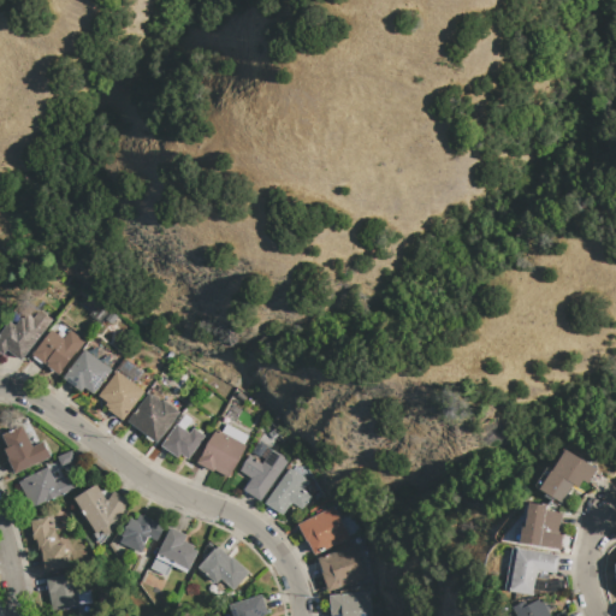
[(0,350),(0,331),(23,300),(51,320),(22,361),(9,351),(6,355),(0,350)]
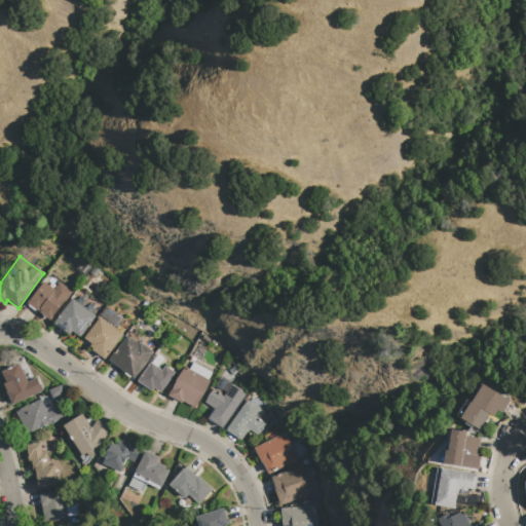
[(73,291),(50,320),(28,302),(43,282),(53,290),(60,282),(73,291)]
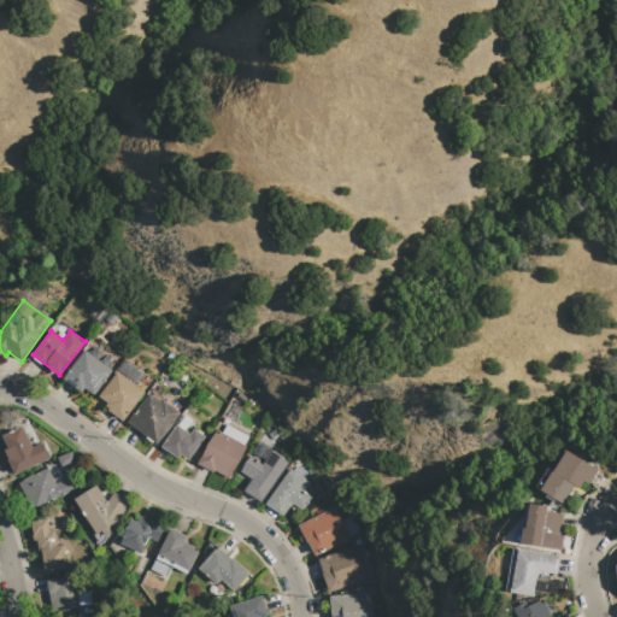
[(63,378),(84,351),(112,371),(94,397),(84,389),(82,393),(63,378)]
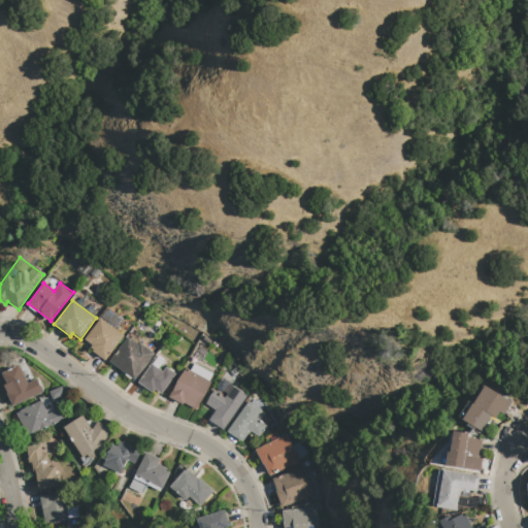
[(123,318),(105,309),(100,320),(118,327),(123,318)]
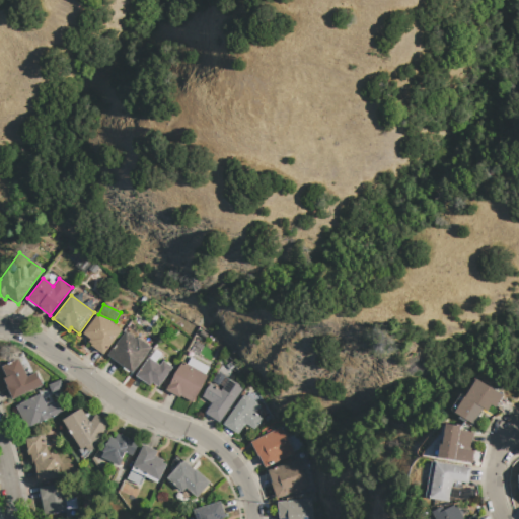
[(98,313),(122,330),(102,355),(90,346),(92,345),(88,342),(90,340),(83,334),(98,313)]
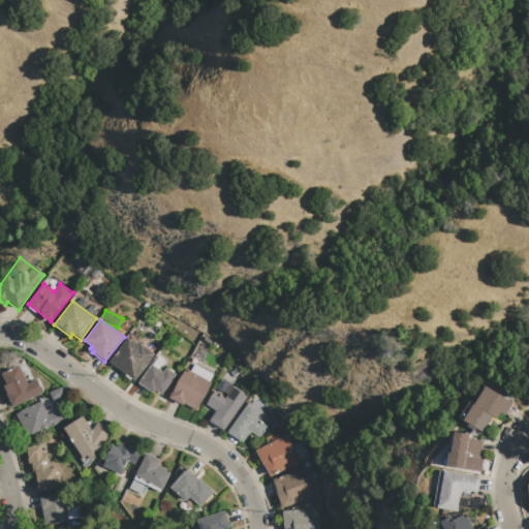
[(110,362),(127,338),(138,346),(139,344),(154,355),(134,381),(110,362)]
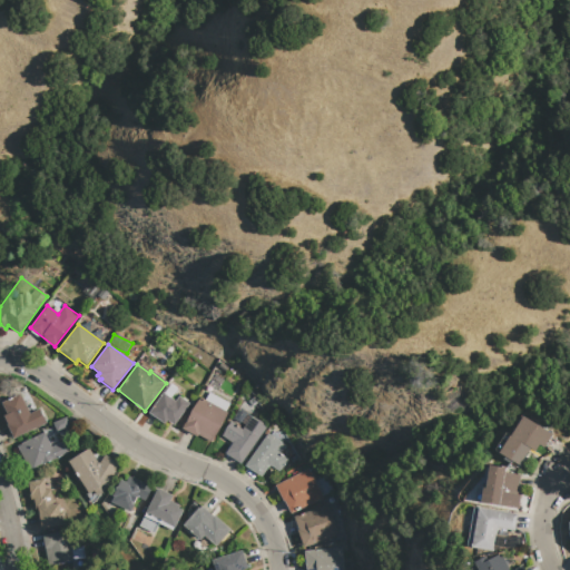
[(205,401),(209,392),(229,403),(225,412),(205,401)]
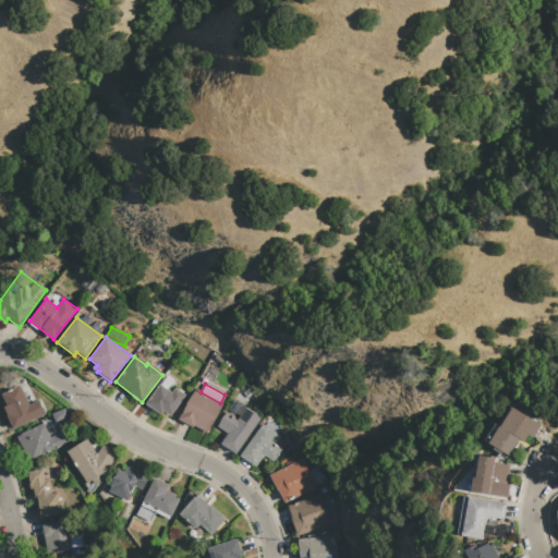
[(145,404),(160,385),(171,393),(174,388),(185,396),(170,416),(164,412),(160,415),(145,404)]
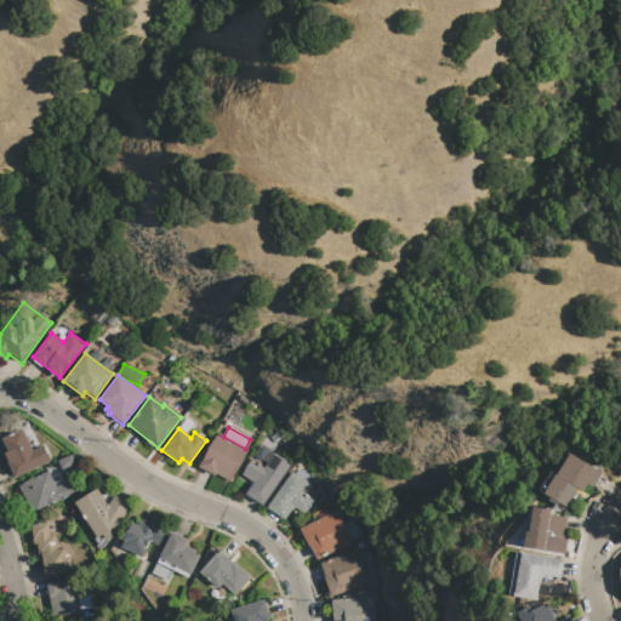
[(3,439),(22,429),(33,451),(43,446),(50,460),(15,478),(7,463),(10,462),(4,453),(9,450),(3,439)]
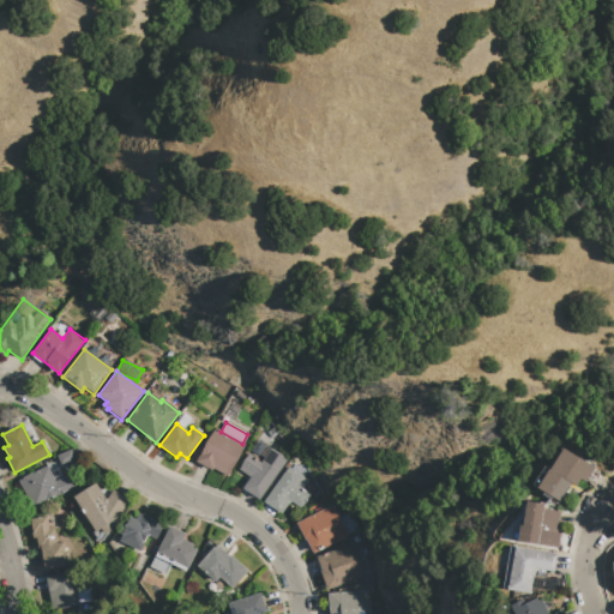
[(246,445),(228,476),(215,469),(214,471),(196,462),(200,452),(202,453),(215,428),(221,432),(242,444),(246,445)]
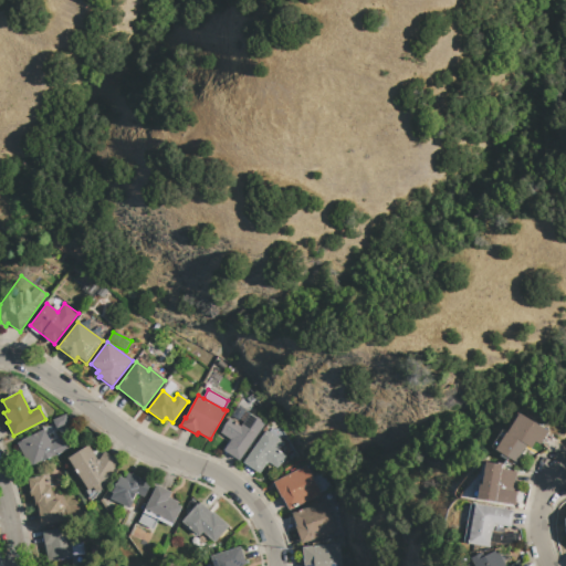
[(245,399),(251,395),(255,400),(250,404),(245,399)]
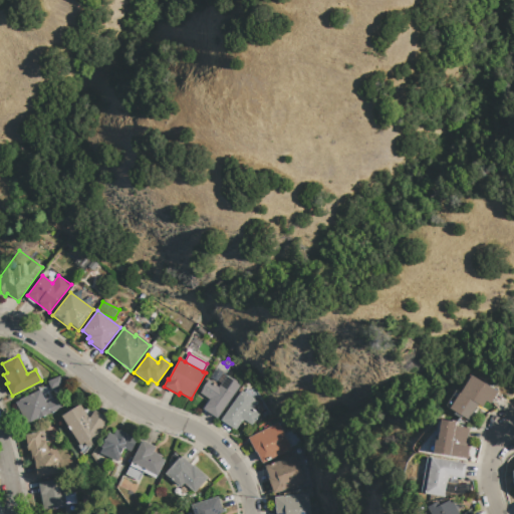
[(240,386),(218,419),(203,408),(208,400),(199,394),(208,380),(208,381),(211,377),(218,367),(223,371),(222,373),(240,386)]
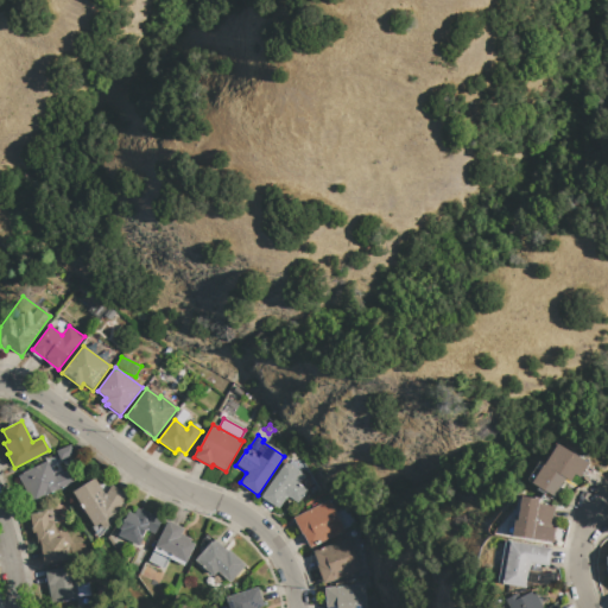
[(532,483),(557,444),(589,464),(580,479),(575,475),(570,482),(565,479),(553,498),(532,483)]
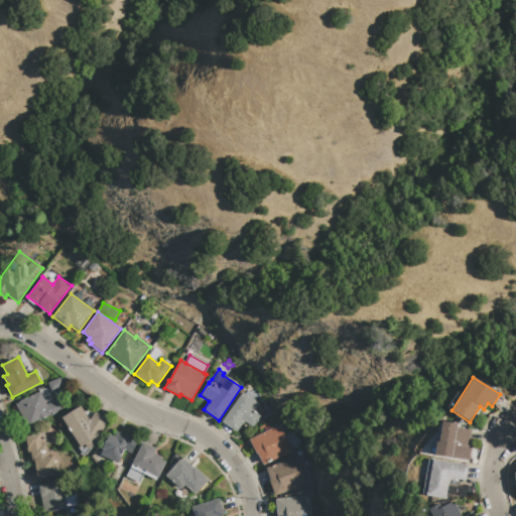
[(47,383),(59,378),(62,386),(51,391),(47,383)]
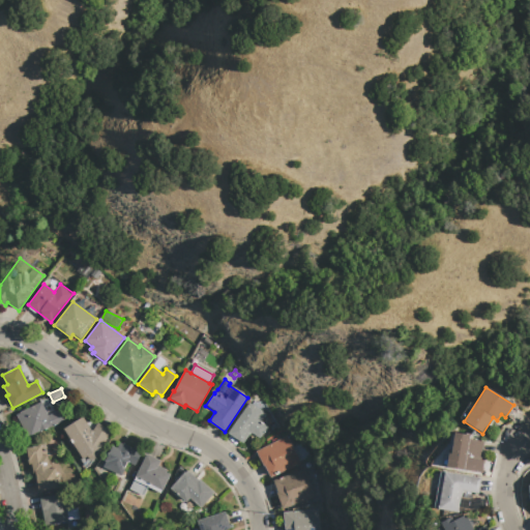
[(17,415),(20,414),(19,413),(40,402),(48,416),(61,410),(66,419),(27,438),(17,415)]
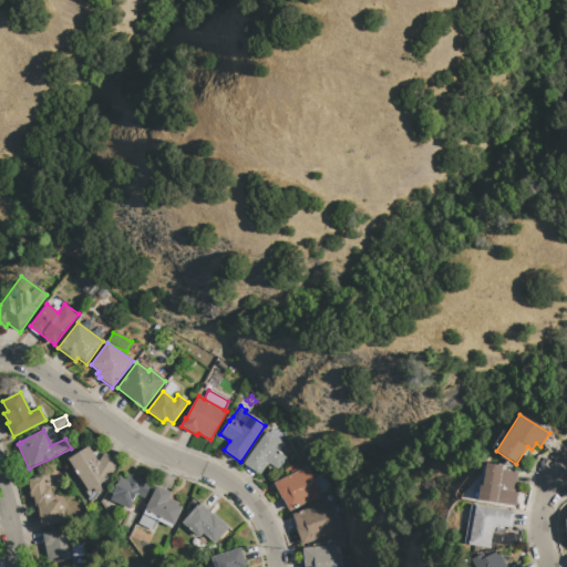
[(266,431),(284,443),(277,453),(279,454),(280,453),(286,457),(277,470),(268,463),(259,475),(243,464),(266,431)]
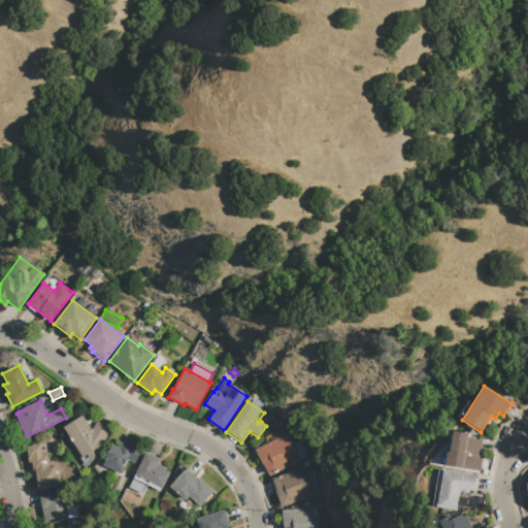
[(90,428),(93,429),(97,421),(110,429),(101,444),(95,450),(98,455),(90,460),(87,455),(83,458),(64,428),(83,416),(90,428)]
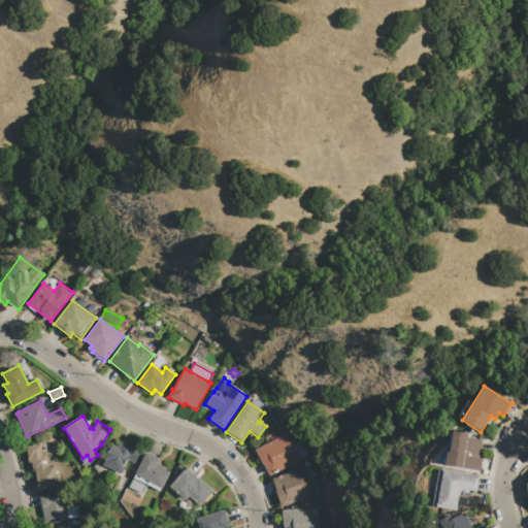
[(450,430),(468,433),(467,437),(482,439),(480,458),(483,459),(481,471),(439,465),(441,453),(443,453),(446,440),(448,441),(450,430)]
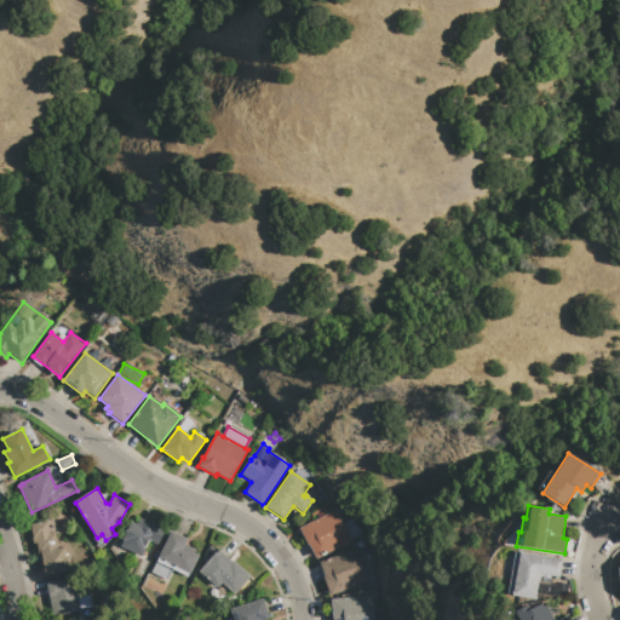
[(299,528),(336,510),(343,523),(351,518),(360,534),(351,539),(352,541),(317,560),(309,544),(308,545),(299,528)]
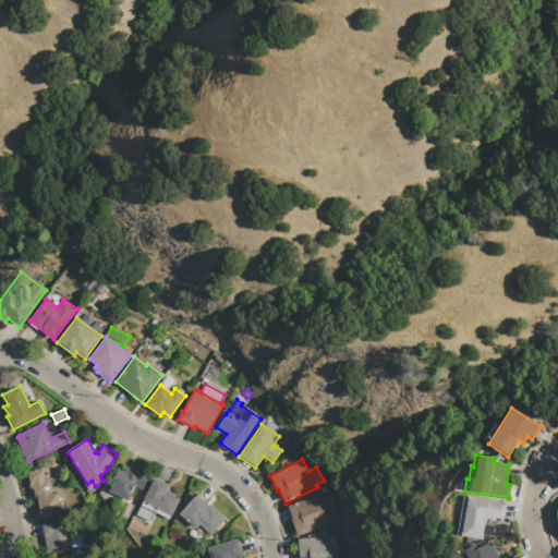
[(118,470),(123,472),(125,466),(129,468),(130,466),(149,476),(143,490),(135,487),(129,501),(109,492),(111,487),(110,487),(118,470)]
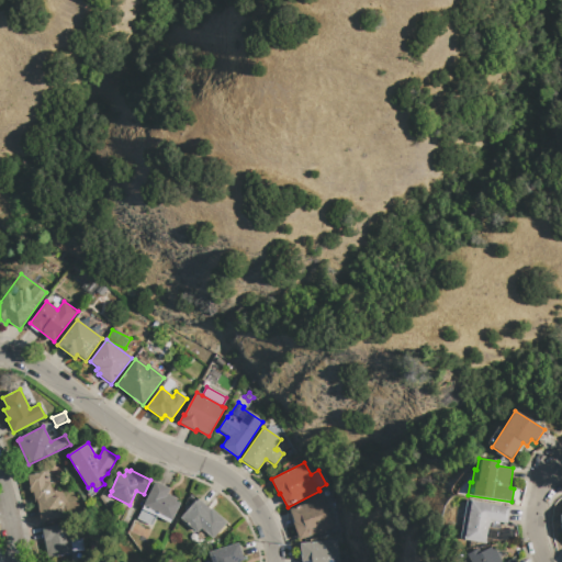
[(60,519),(56,519),(41,521),(37,502),(35,502),(33,492),(31,493),(27,474),(43,472),(45,483),(49,482),(52,497),(57,496),(59,505),(62,505),(64,518),(60,519)]
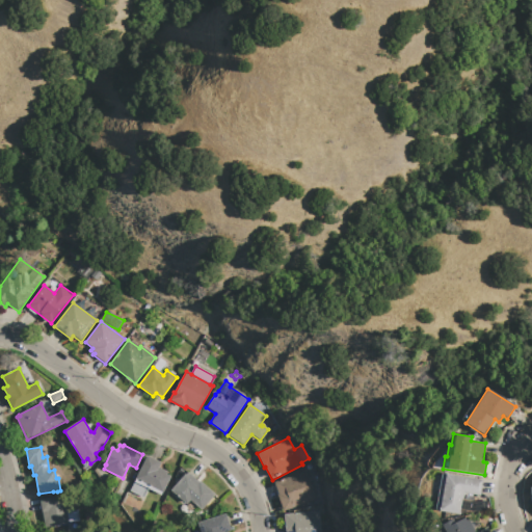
[(148,455),(162,462),(159,468),(167,472),(166,474),(170,476),(162,495),(149,488),(135,482),(148,455)]
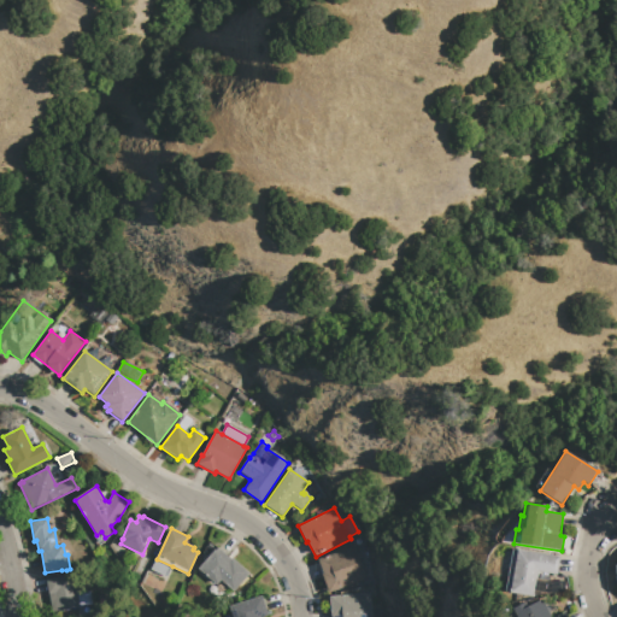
[(317,559),(353,546),(365,580),(329,592),(317,559)]
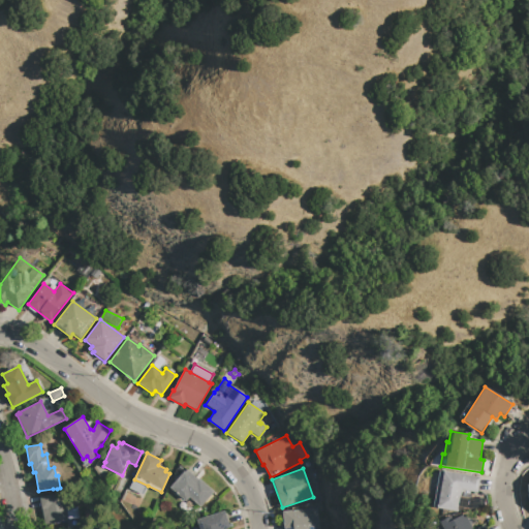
[(170,488),(185,470),(186,471),(187,469),(198,478),(214,491),(200,507),(189,498),(187,501),(170,488)]
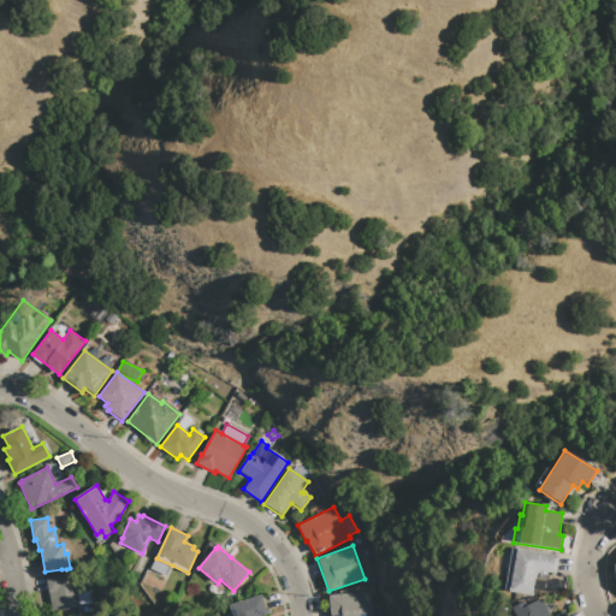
[(516,549),(560,556),(556,574),(538,570),(533,597),(509,592),(516,549)]
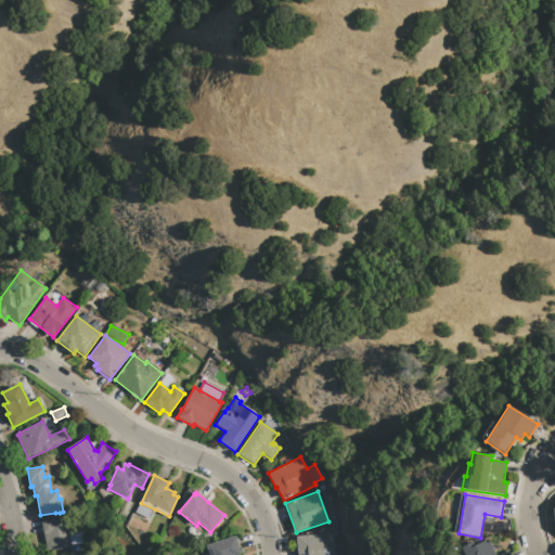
[(141,503),(155,510),(151,519),(137,513),(141,503)]
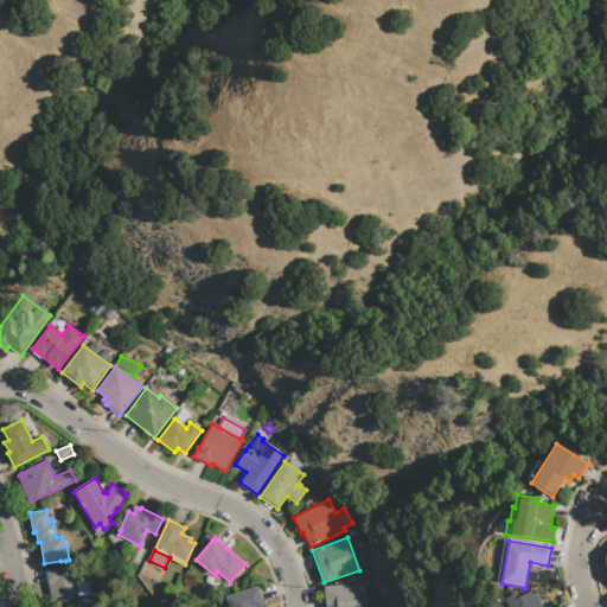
[(606,574),(606,554),(596,564),(606,574)]
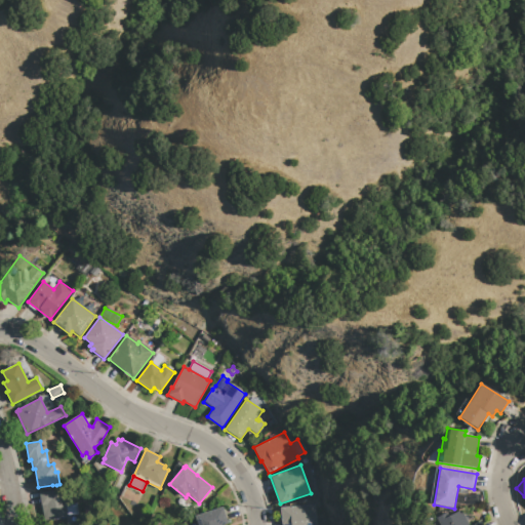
[(39,493),(63,489),(66,505),(68,516),(53,518),(53,520),(44,521),(39,493)]
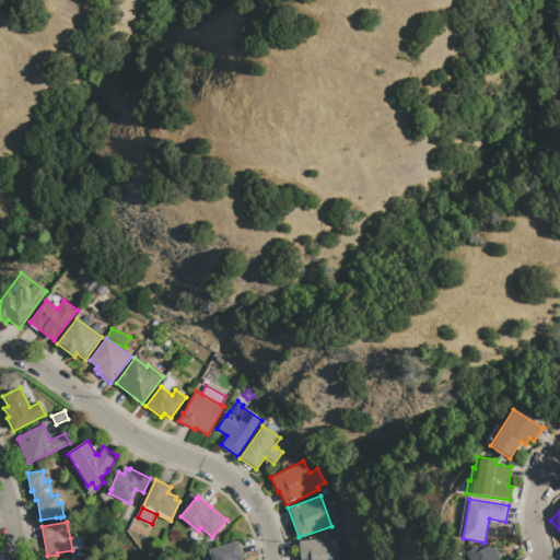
[(72,550),(70,538),(82,536),(84,548),(72,550)]
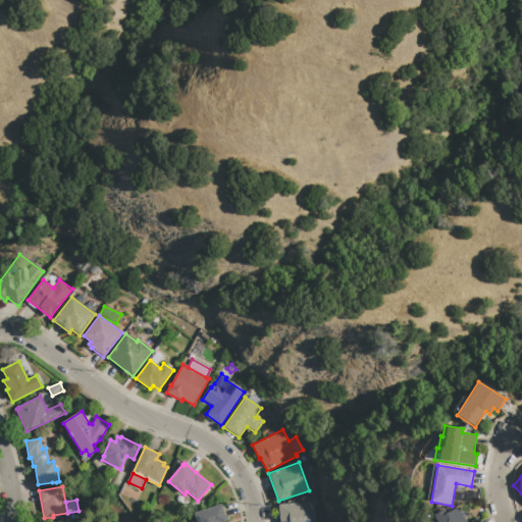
[(278,505),(312,502),(312,521),(281,521),(280,521),(278,505)]
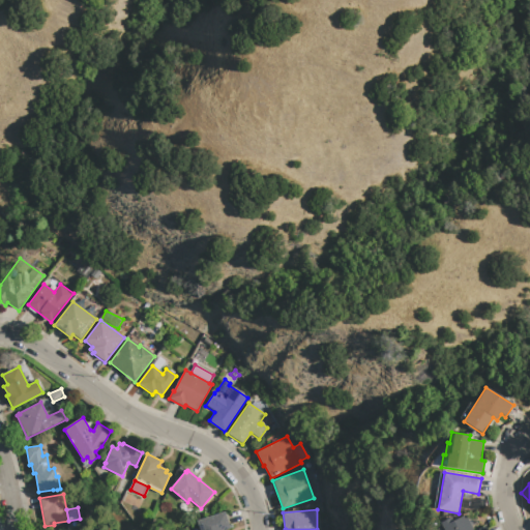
[(200,529),(198,521),(225,511),(230,528),(224,529),(200,529)]
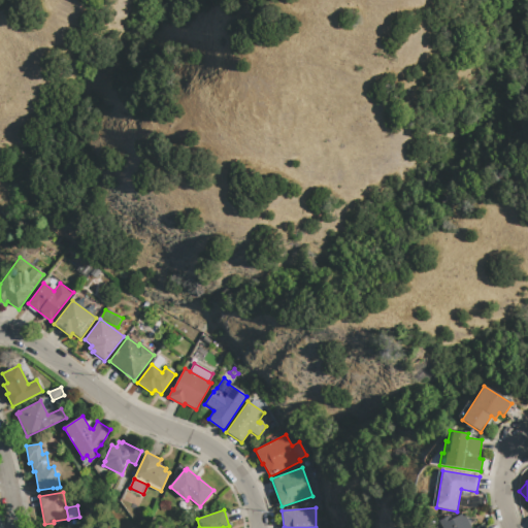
[(442,527),(439,521),(450,516),(452,519),(464,513),(471,527),(475,527),(483,524),(485,527),(442,527)]
